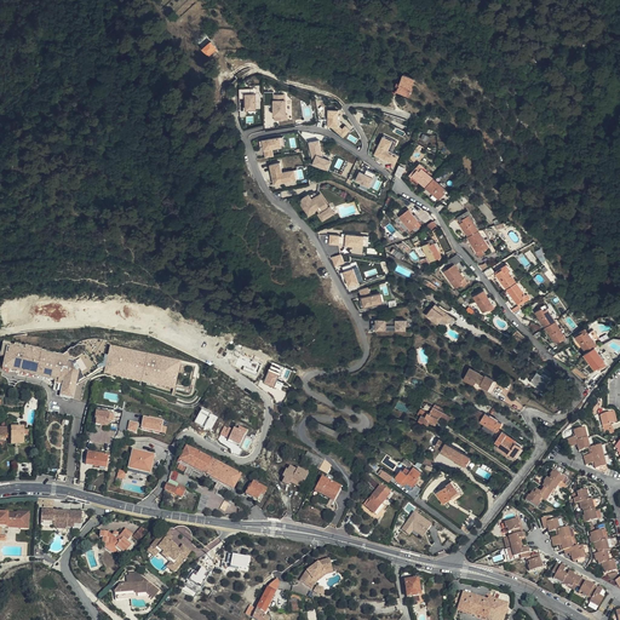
[(208,53),(216,46),(212,41),(204,47),(208,53)]
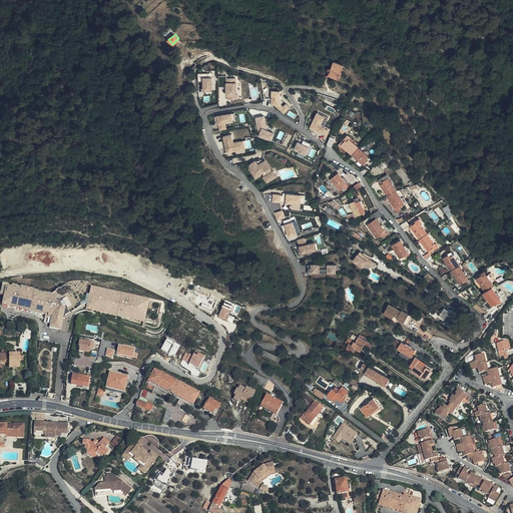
[(329,76),(338,79),(343,65),(334,61),(329,76)]
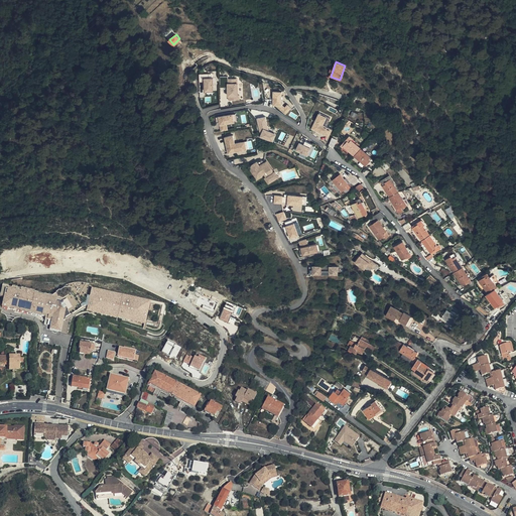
[(214,90),(214,77),(210,77),(210,73),(201,73),(201,81),(206,81),(206,90),(214,90)]
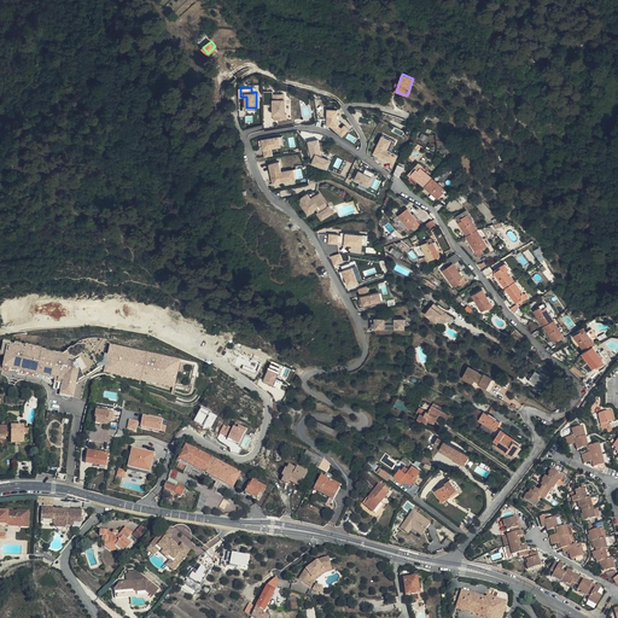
[(286,114),(285,93),(273,93),(274,104),(274,118),(287,118),(287,114),(286,114)]
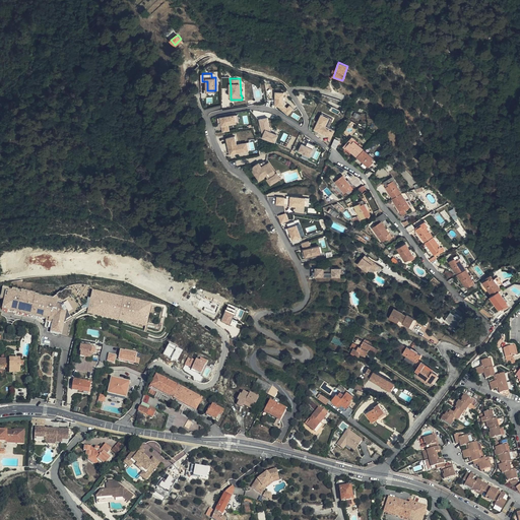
[(284,101),(284,91),(276,91),(275,106),(278,106),(288,115),(294,109),(289,105),(287,108),(284,106),(286,103),(284,101)]
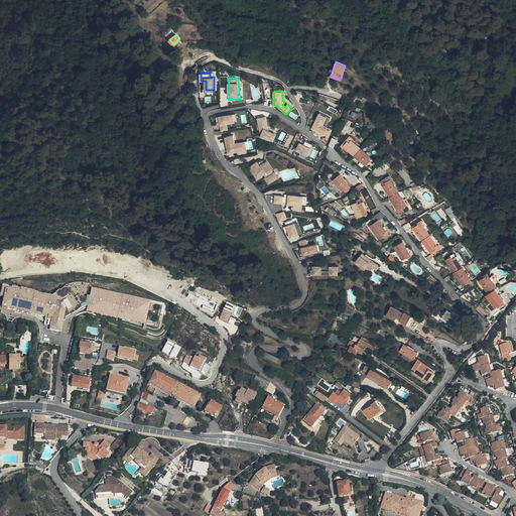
[(324,124),(328,117),(319,113),(312,128),(330,136),(334,129),(324,124)]
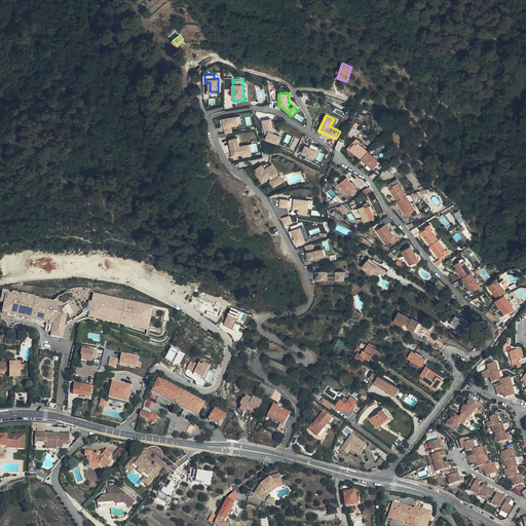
[(239,124),(238,116),(223,118),(226,133),(233,132),(232,125),(239,124)]
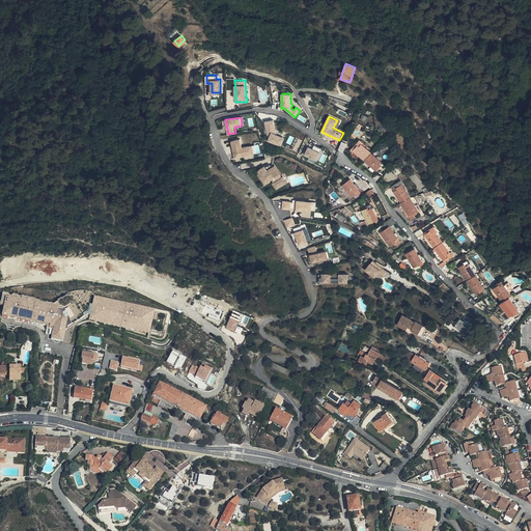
[(277,134),(274,119),(266,121),(269,139),(269,140),(281,145),(285,138),(277,134)]
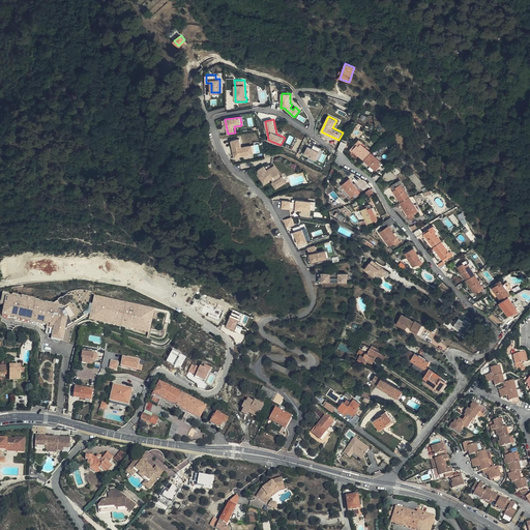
[(242,147),(240,138),(231,140),(235,157),(254,153),(253,145),(242,147)]
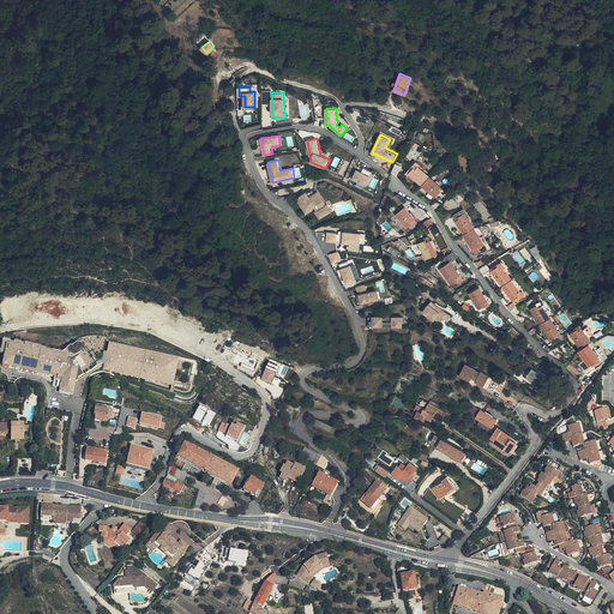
[(511,196),(516,192),(500,161),(495,163),(511,196)]
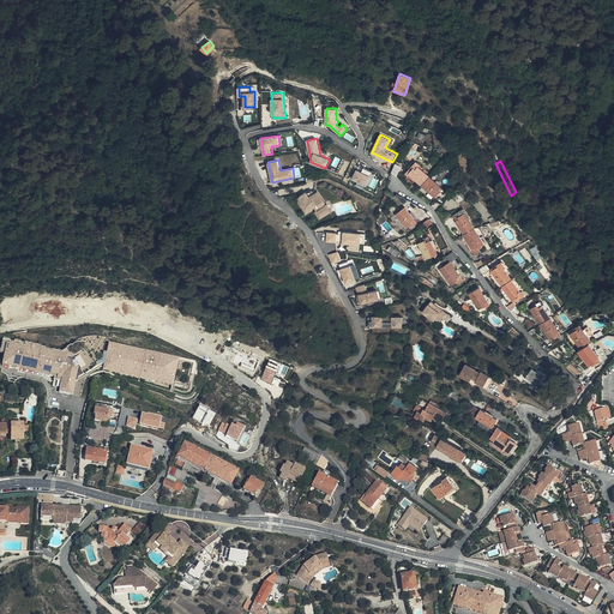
[(408,174),(409,175),(435,198),(440,192),(438,190),(440,187),(417,167),(415,169),(414,168),(408,174)]
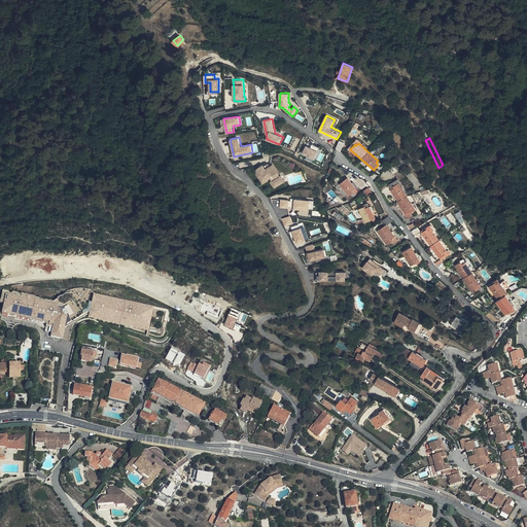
[(318,151),(306,145),(303,153),(315,160),(318,151)]
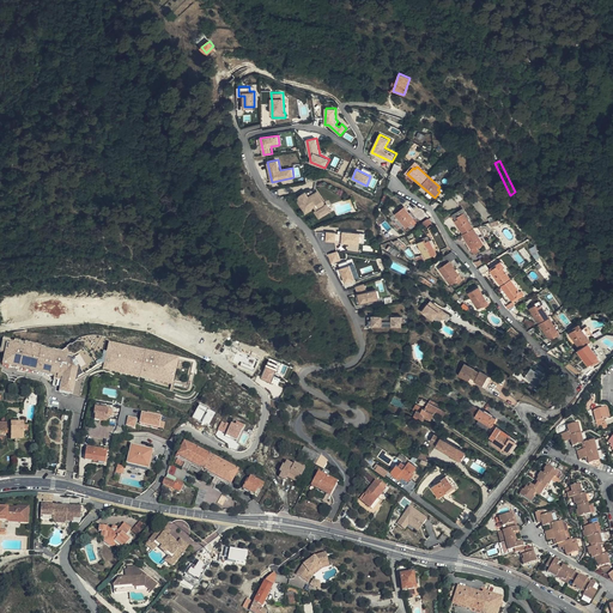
[(310,198),(313,198),(308,190),(296,199),(305,212),(310,208),(307,202),(305,204),(302,199),(309,195),(310,198)]
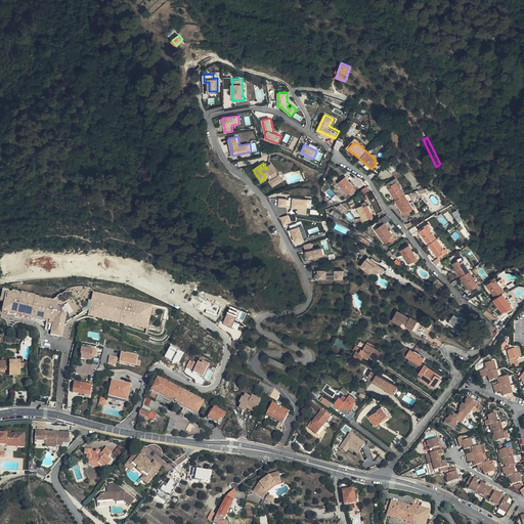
[(258,170),(261,174),(262,173),(265,178),(270,175),(273,180),(271,181),(274,185),(284,179),(281,175),(279,175),(273,165),(267,169),(265,169),(264,167),(258,170)]
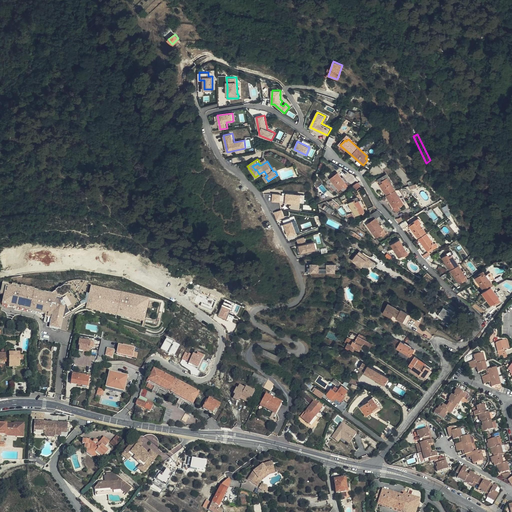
[(339,191),(346,184),(337,173),(330,179),(339,191)]
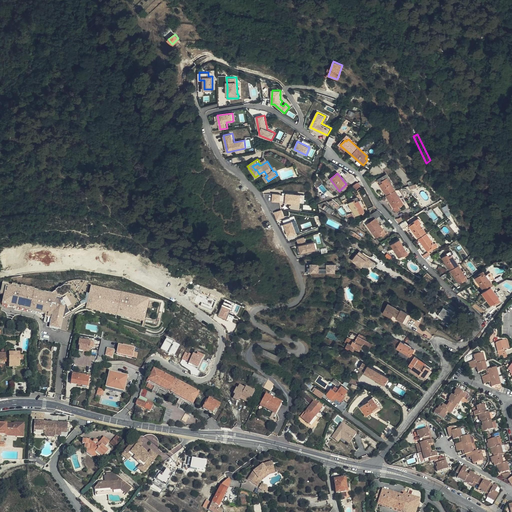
[(387,195),(395,190),(385,174),(377,179),(387,195)]
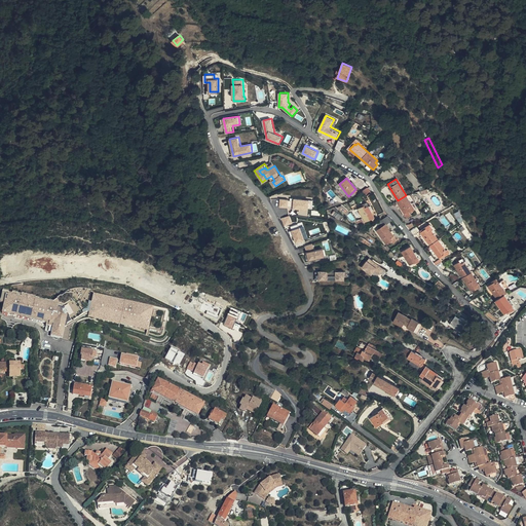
[(360,201),(365,194),(362,192),(357,198),(360,201)]
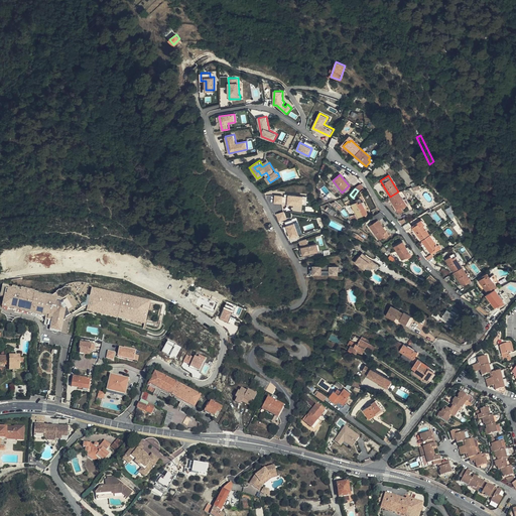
[(407,206),(398,191),(390,197),(389,198),(396,210),(400,208),(401,209),(407,206)]
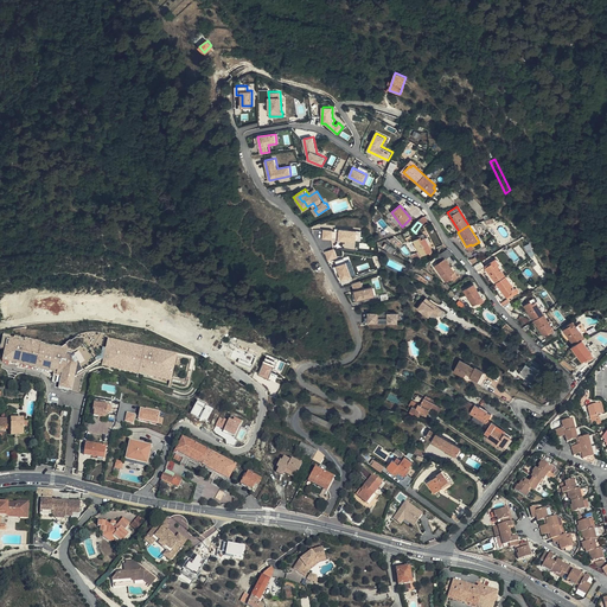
[(332,230),(325,230),(324,238),(332,238),(339,238),(338,240),(356,241),(356,240),(360,240),(362,231),(336,229),(336,231),(332,231),(332,230)]
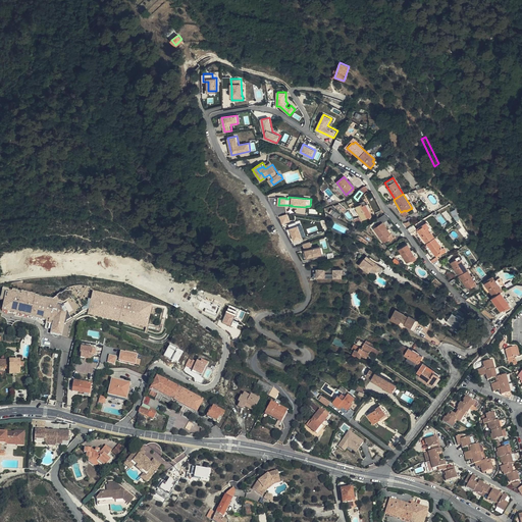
[(371,216),(364,202),(356,206),(362,220),(371,216)]
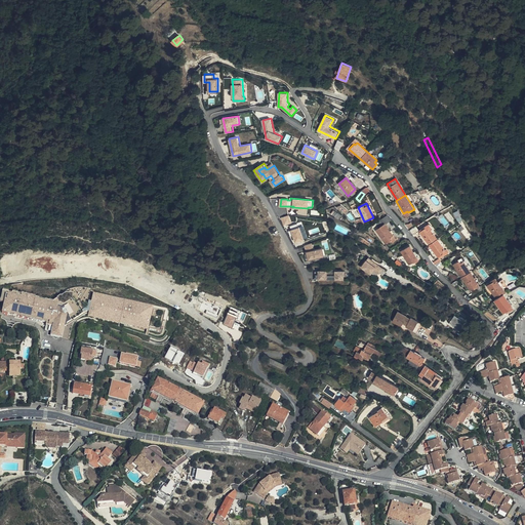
[(462,219),(458,209),(454,211),(459,221),(462,219)]
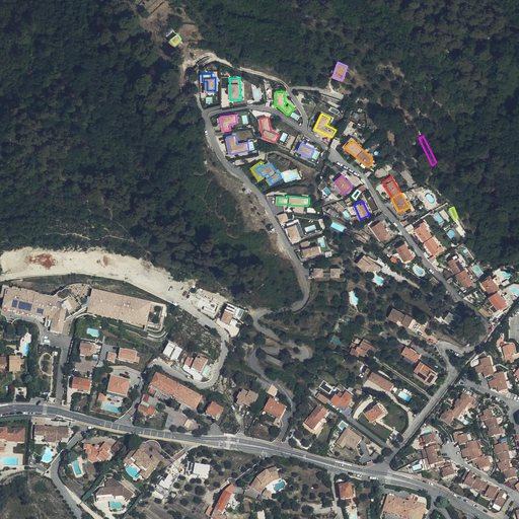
[(327,211),(336,217),(338,214),(329,208),(327,211)]
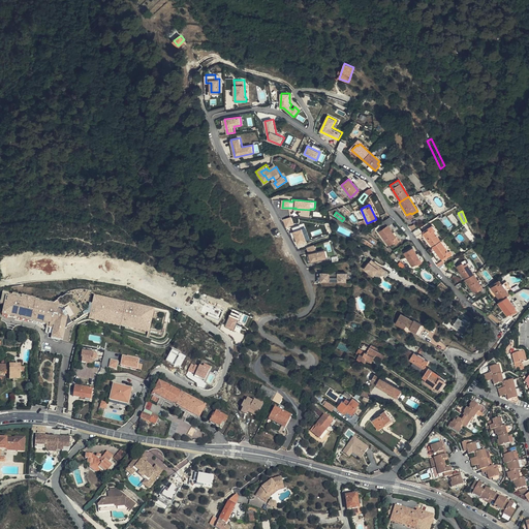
[(291,216),(283,219),(286,226),(294,224),(291,216)]
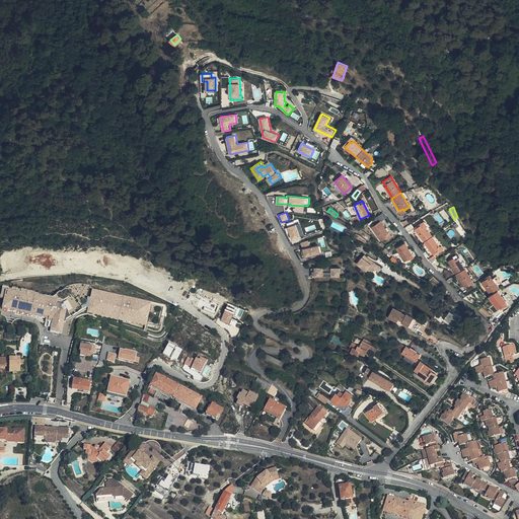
[(371,221),(374,226),(380,222),(387,218),(382,212),(371,221)]
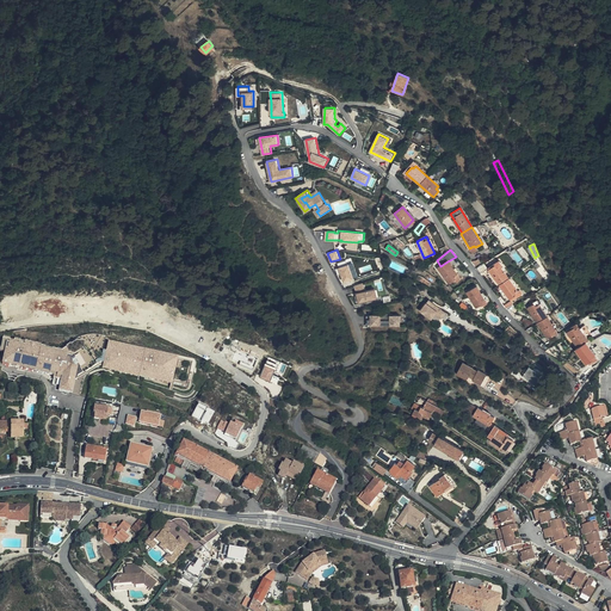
[(353,277),(350,263),(347,264),(346,259),(338,261),(340,266),(337,267),(339,273),(341,272),(344,281),(353,277)]
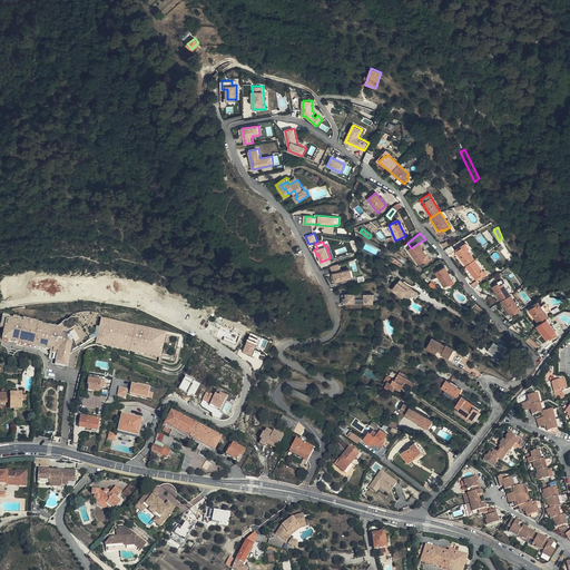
[(418,244),(411,248),(408,249),(419,265),(424,261),(423,258),(426,256),(418,244)]
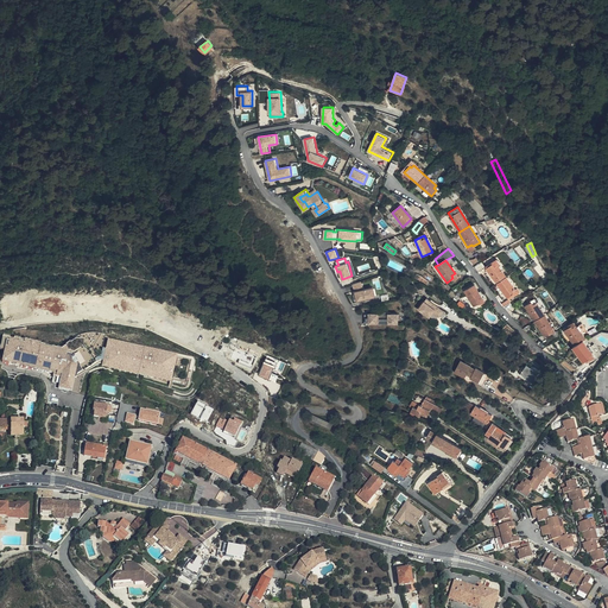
[(486,268),(496,284),(506,277),(495,261),(486,268)]
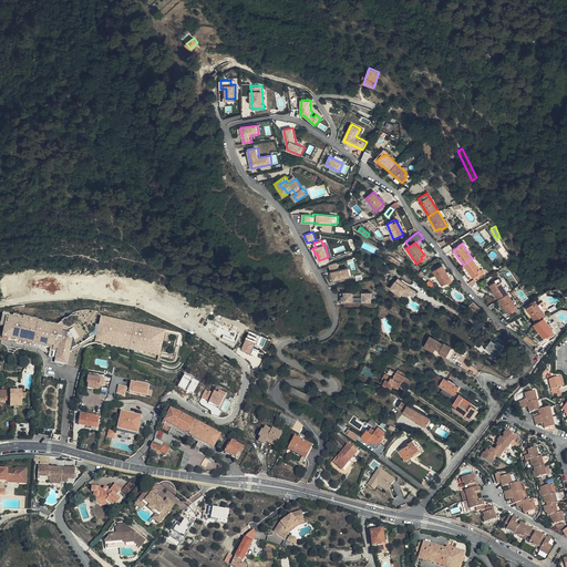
[(393,258),(389,256),(387,259),(392,261),(399,265),(399,263),(393,258)]
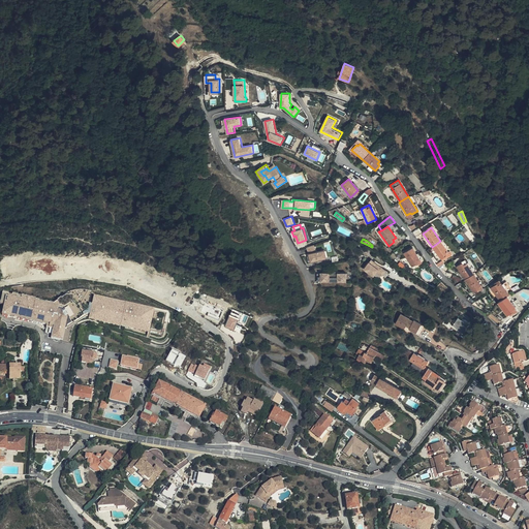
[(440,241),(432,247),(441,259),(443,259),(444,260),(453,254),(450,251),(449,252),(440,241)]
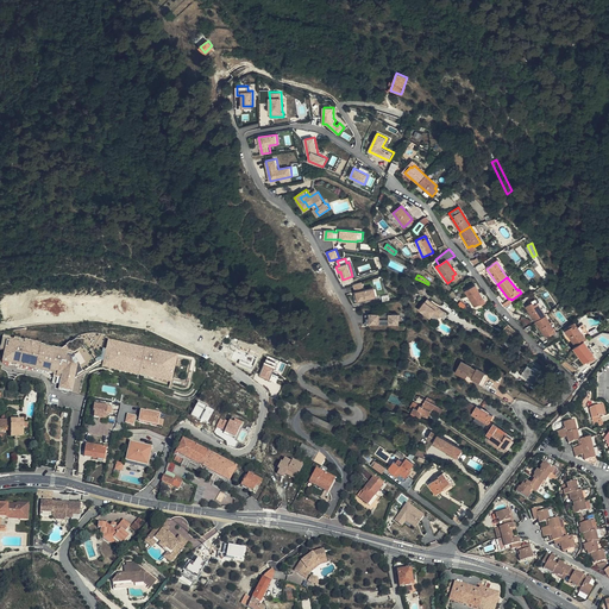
[(362,281),(353,284),(356,290),(358,301),(377,296),(375,287),(365,289),(362,281)]
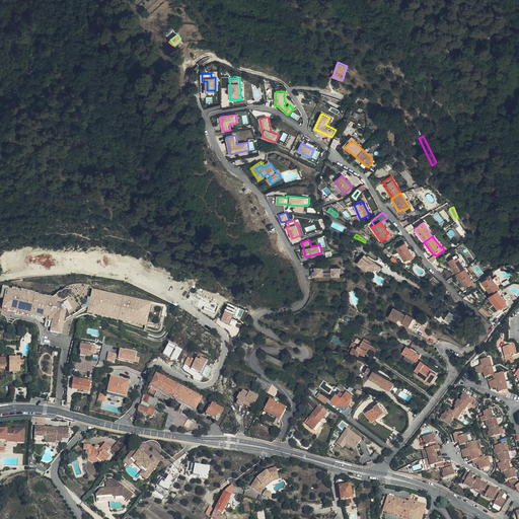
[(414,256),(405,243),(396,248),(404,262),(414,256)]
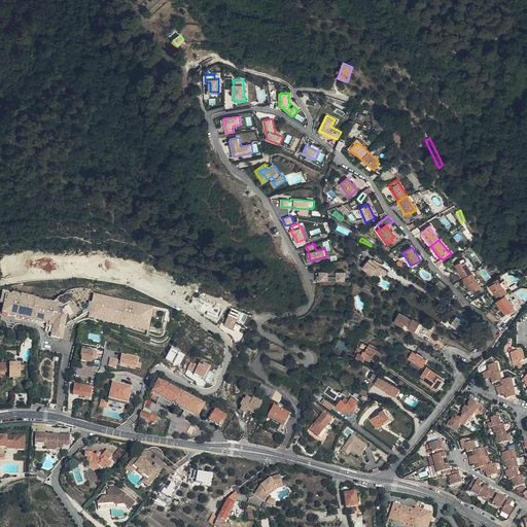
[(384,269),(370,257),(362,268),(372,275),(375,270),(380,274),(384,269)]
